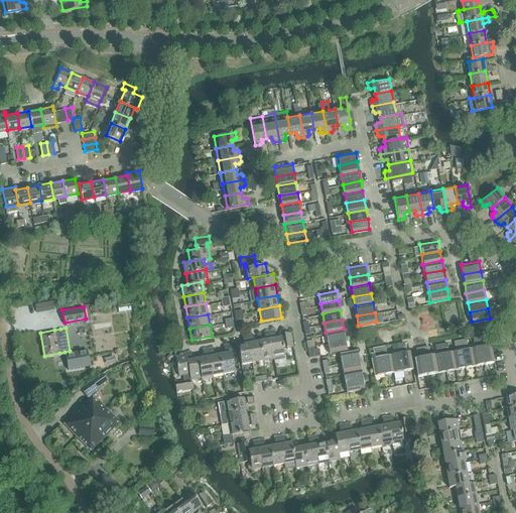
[(274,328),(269,329),(274,357),(285,355),(283,345),(286,344),(287,346),(293,344),(291,330),(284,332),(285,335),(282,336),(281,335),(276,336),(274,328)]
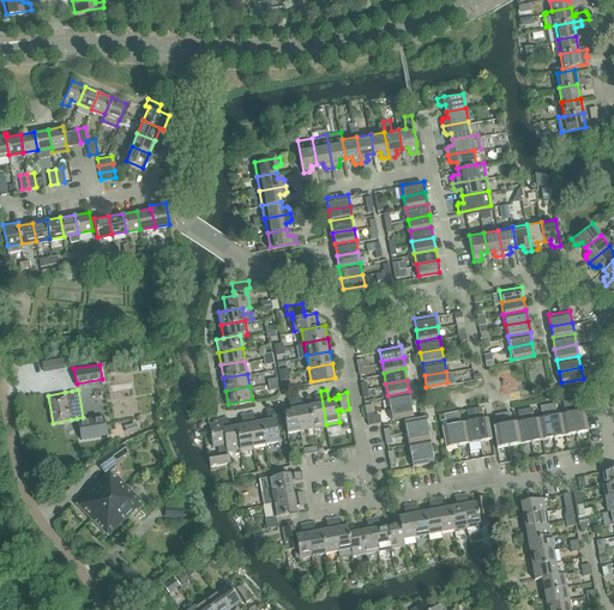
[(315,402),(309,403),(313,427),(326,424),(320,391),(313,392),(315,402)]
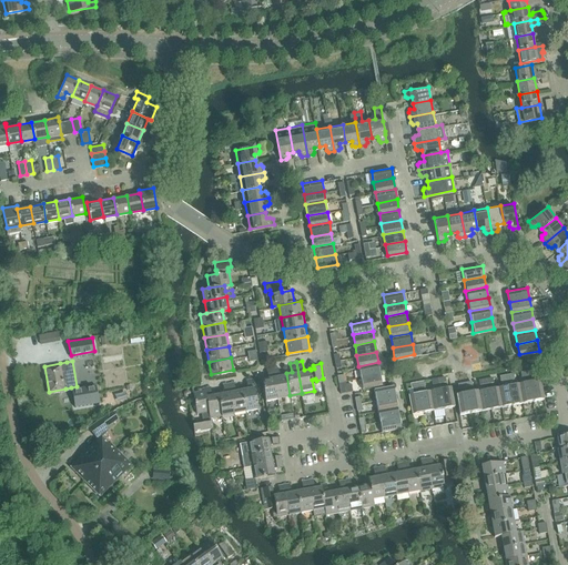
[(381,373),(378,362),(358,366),(361,376),(381,373)]
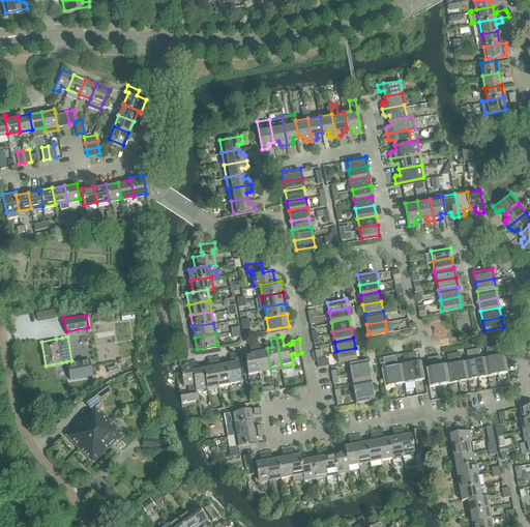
[(260,341),(254,342),(260,371),(270,369),(267,348),(261,349),(260,341)]
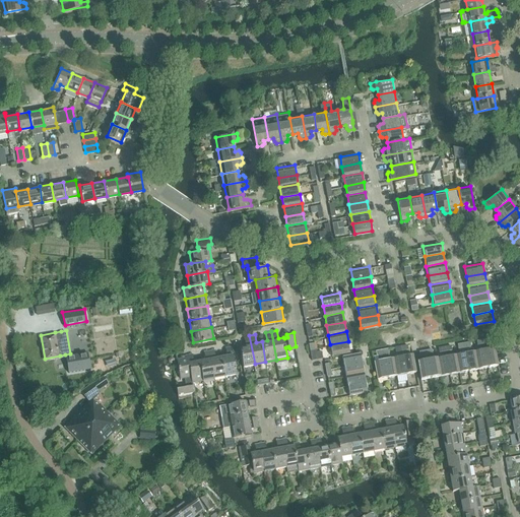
[(255,364),(249,335),(244,336),(246,344),(240,345),(243,366),(255,364)]
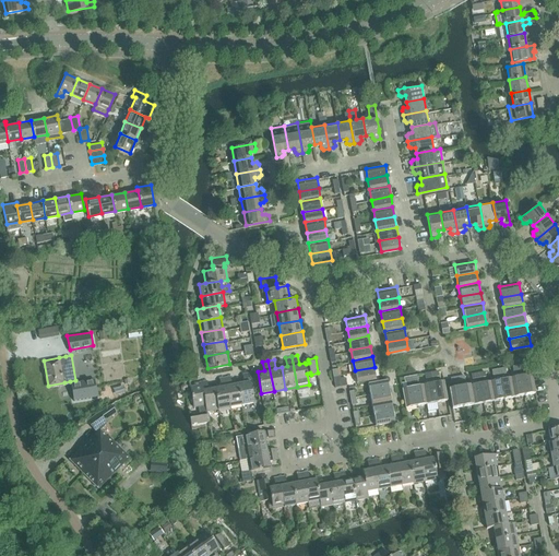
[(355,370),(357,381),(376,378),(375,367),(355,370)]
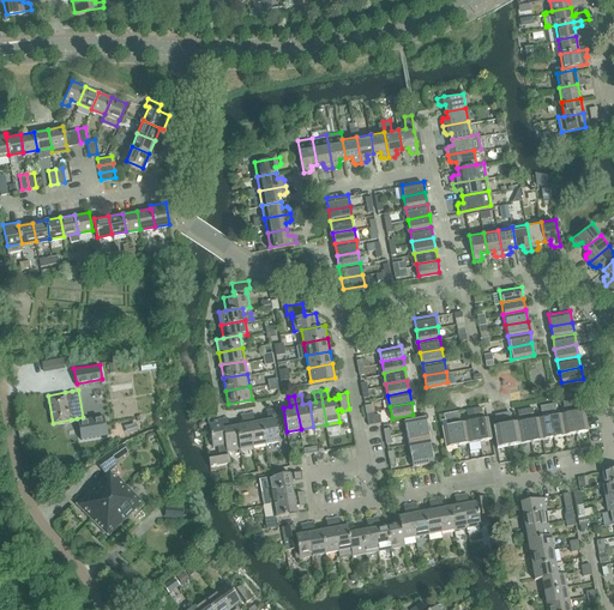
[(268,417),(262,418),(265,442),(280,440),(272,406),(266,408),(268,417)]
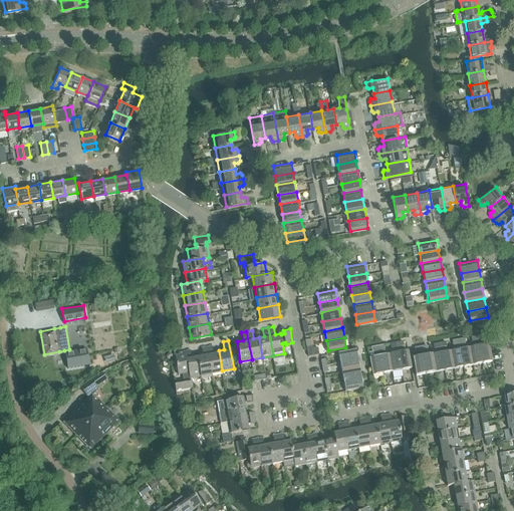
[(489,341),(479,343),(483,361),(492,359),(489,341)]
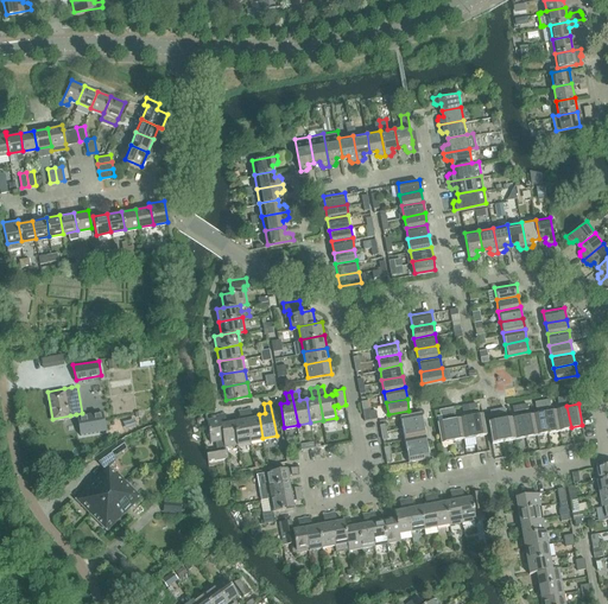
[(453,439),(464,437),(460,415),(455,417),(455,415),(456,415),(454,405),(447,406),(453,439)]
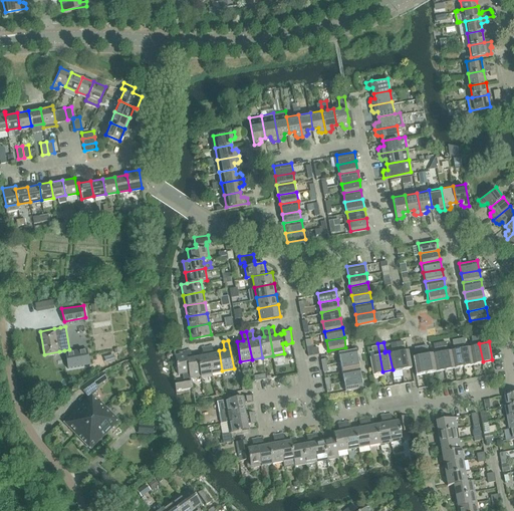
[(212,343),(207,344),(212,372),(222,370),(219,350),(213,351),(212,343)]
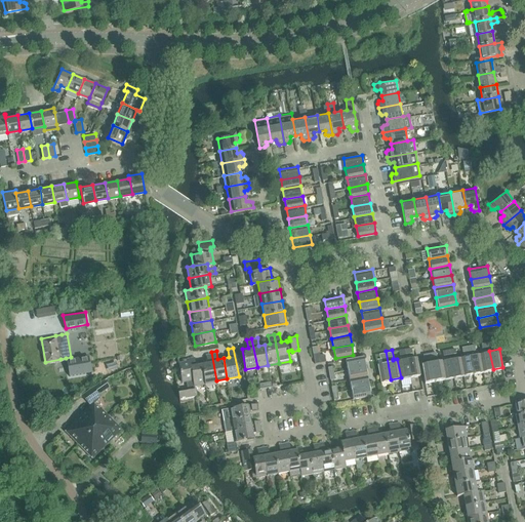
[(391,379),(386,351),(379,353),(380,357),(381,357),(382,362),(377,363),(380,382),(391,379)]
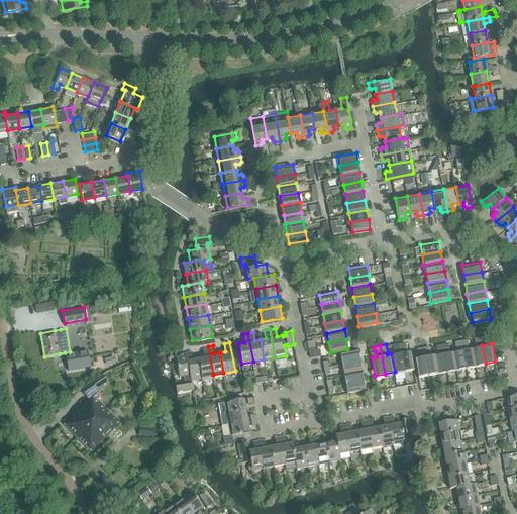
[(473,347),(476,365),(486,364),(482,345),(473,347)]
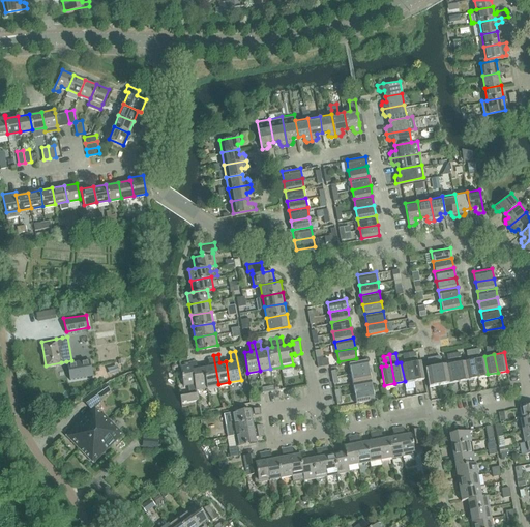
[(209,364),(204,366),(207,386),(218,384),(213,355),(207,356),(209,364)]
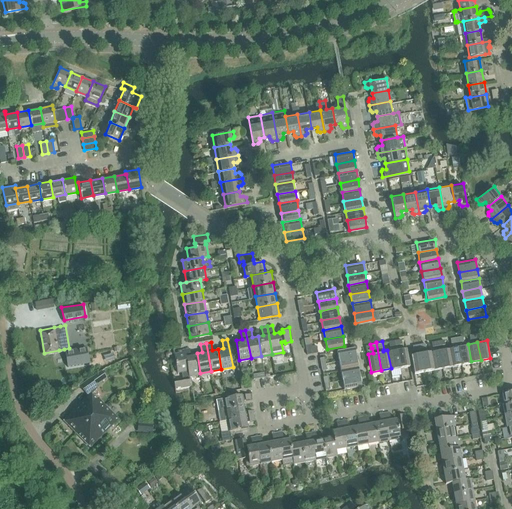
[(468,344),(458,345),(462,363),(471,361),(468,344)]
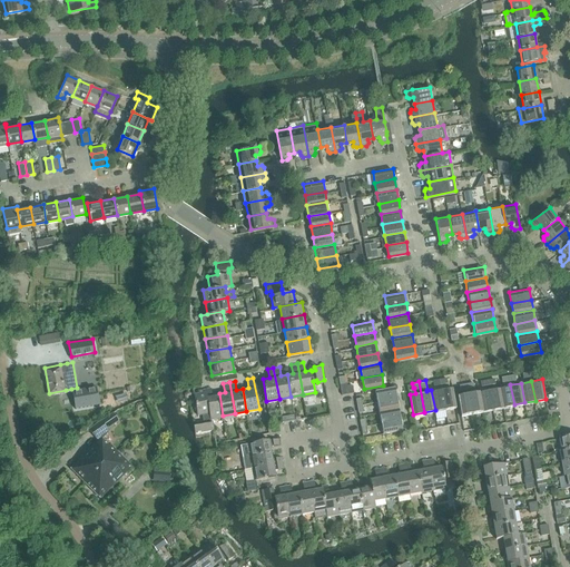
[(96,384),(77,388),(71,389),(75,407),(99,402),(96,384)]
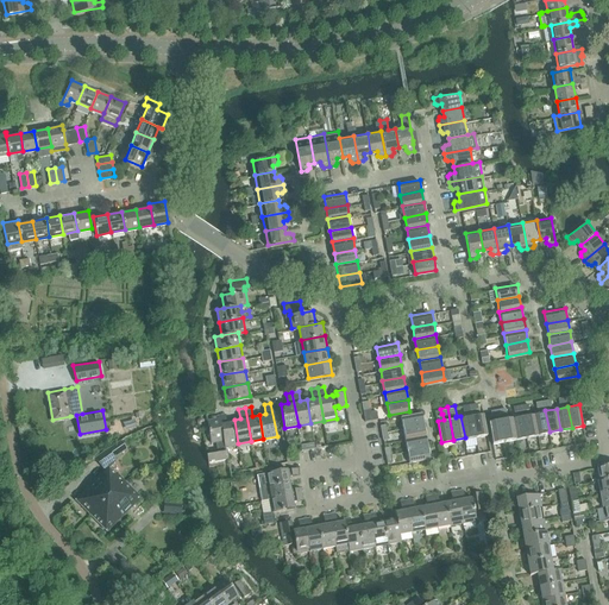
[(545,410),(534,413),(538,434),(550,432),(545,410)]
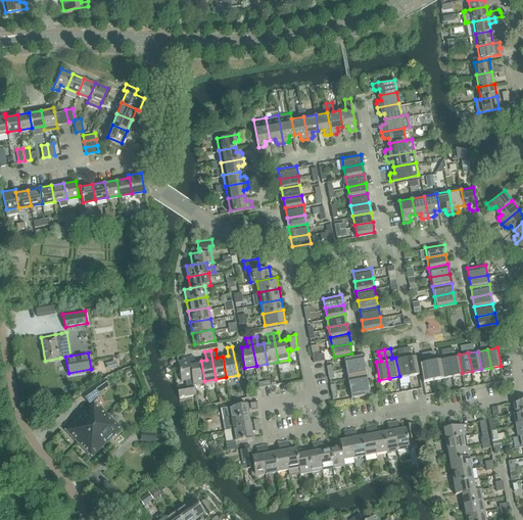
[(195,362),(194,353),(188,355),(194,383),(204,381),(201,361),(195,362)]
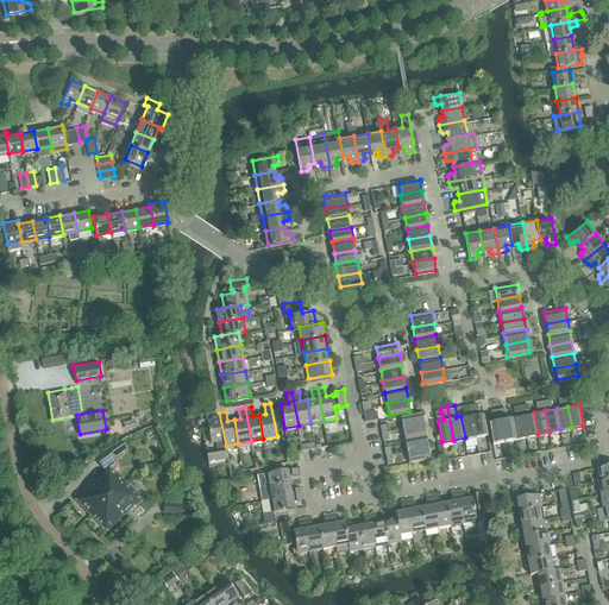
[(401,415),(403,427),(424,423),(422,411),(401,415)]
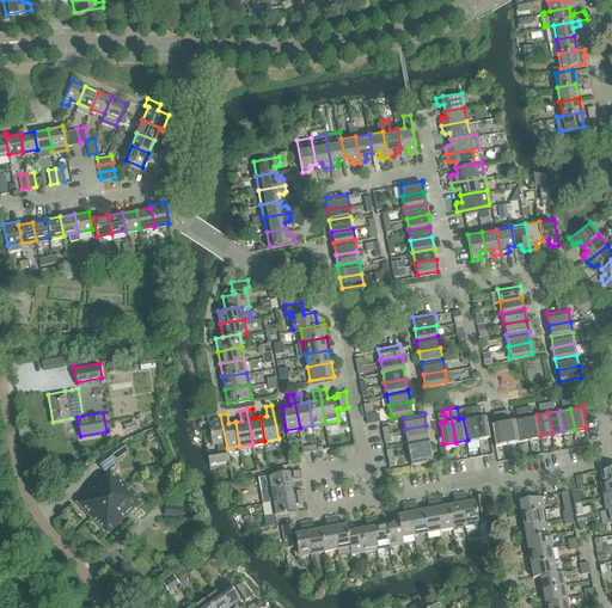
[(230,459),(220,415),(213,416),(213,419),(208,421),(212,443),(218,442),(220,453),(208,455),(210,462),(230,459)]
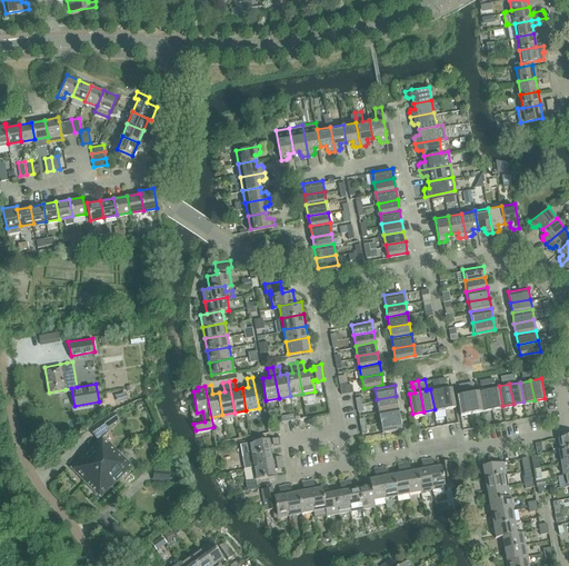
[(451,386),(441,387),(445,407),(456,405),(451,386)]
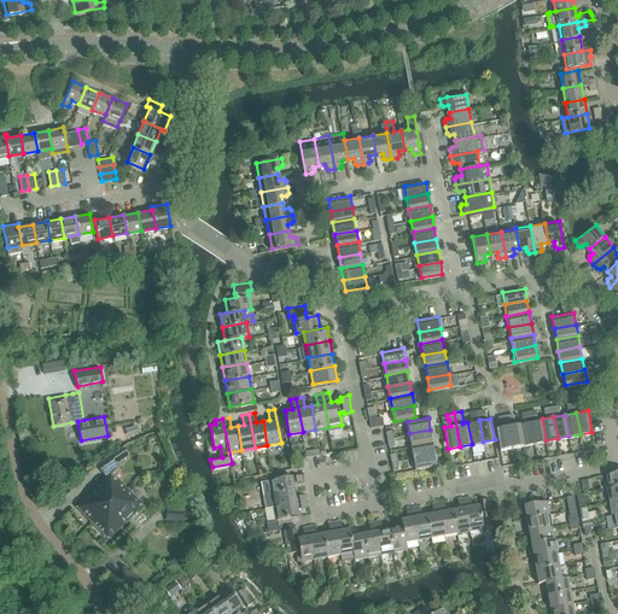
[(542,419),(530,421),(535,443),(546,440),(542,419)]
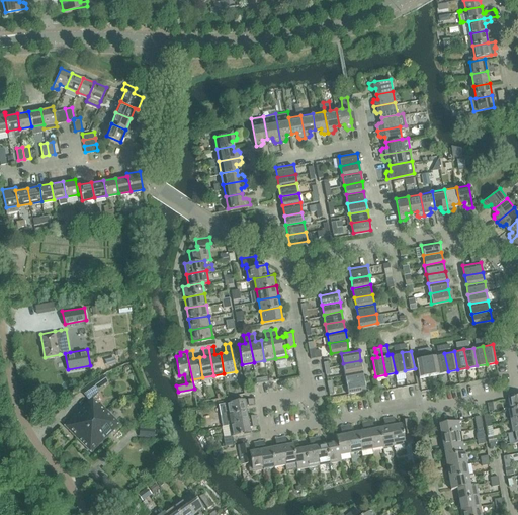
[(405,370),(402,352),(392,354),(396,372),(405,370)]
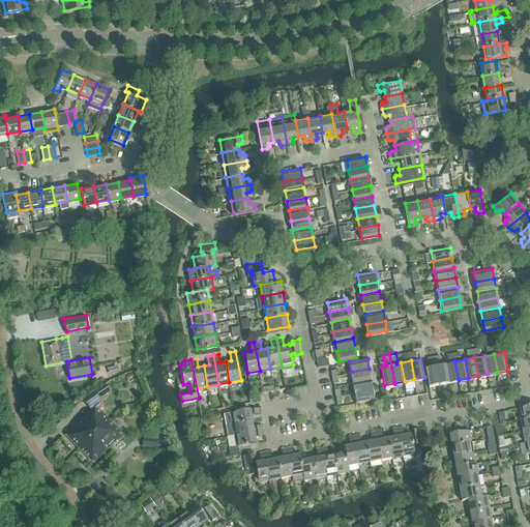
[(454,361),(445,363),(448,381),(459,380),(454,361)]
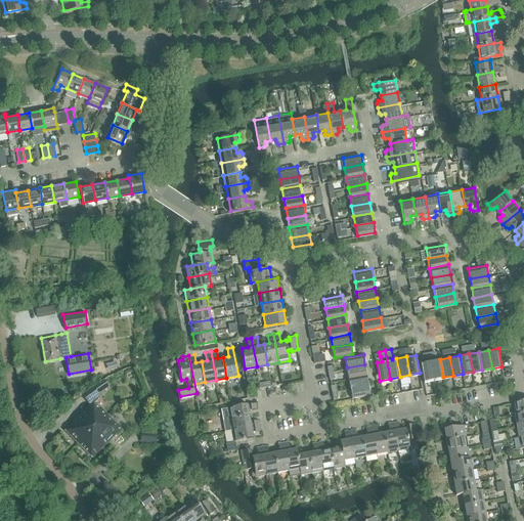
[(440,359),(431,360),(434,379),(443,377),(440,359)]
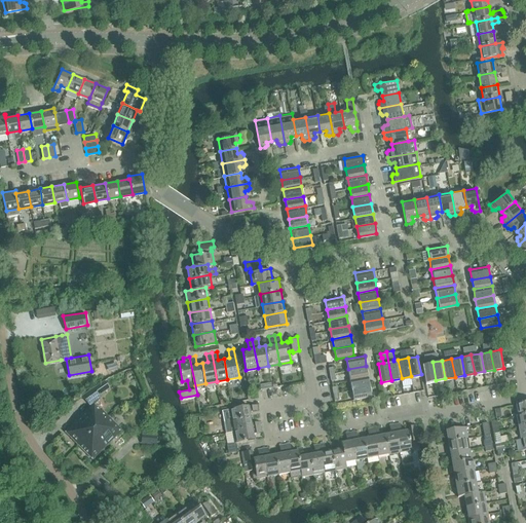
[(436,380),(433,362),(422,364),(425,382),(436,380)]
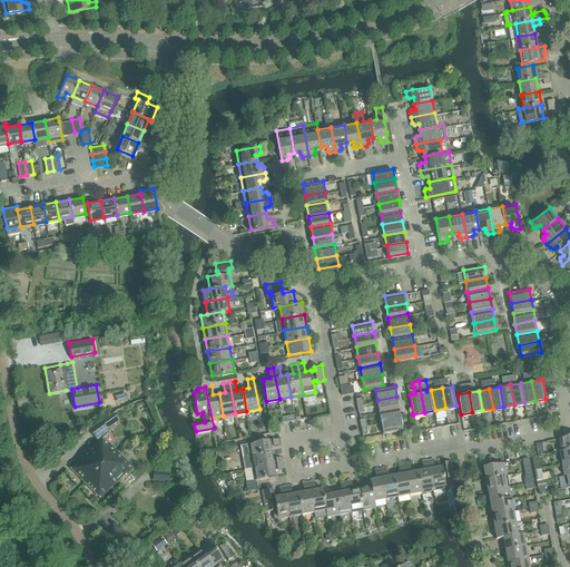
[(396,397),(377,400),(379,410),(399,407),(396,397)]
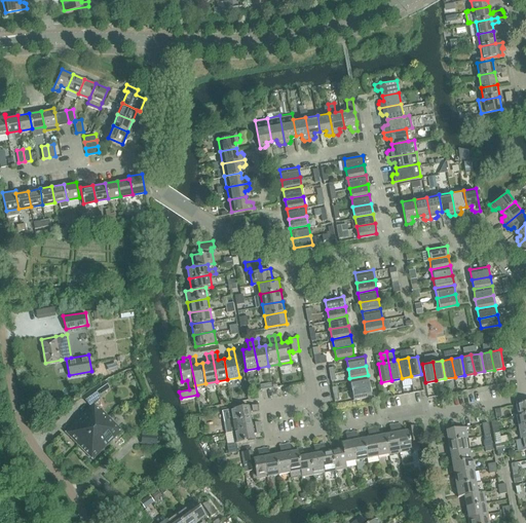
[(370,385),(368,375),(349,378),(351,388),(370,385)]
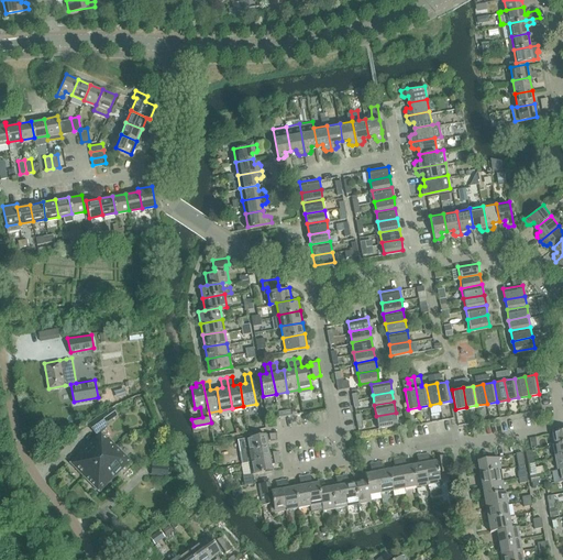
[(109,437),(108,438),(100,430),(107,424),(106,421),(117,414),(111,406),(87,423),(96,432),(96,431),(97,434),(70,461),(85,475),(116,445),(109,437)]
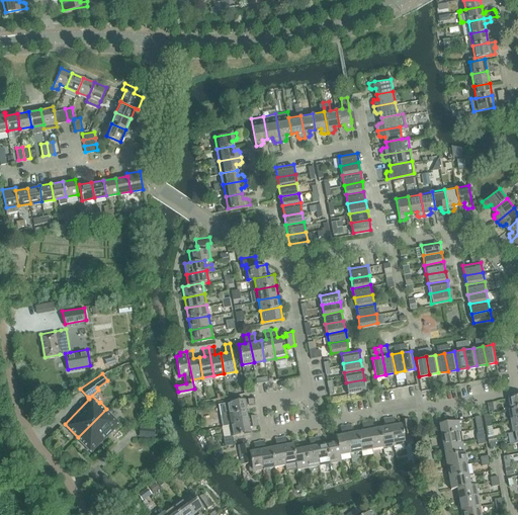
[(364,379),(346,382),(348,393),(366,390),(364,379)]
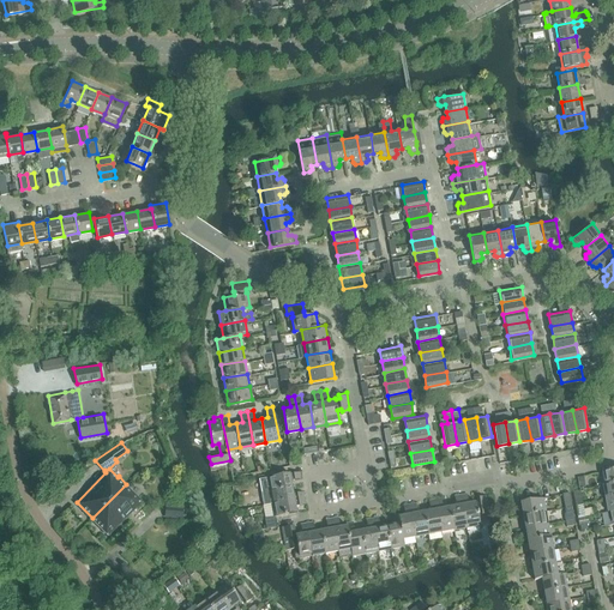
[(613,467),(601,470),(603,484),(613,482),(613,467)]
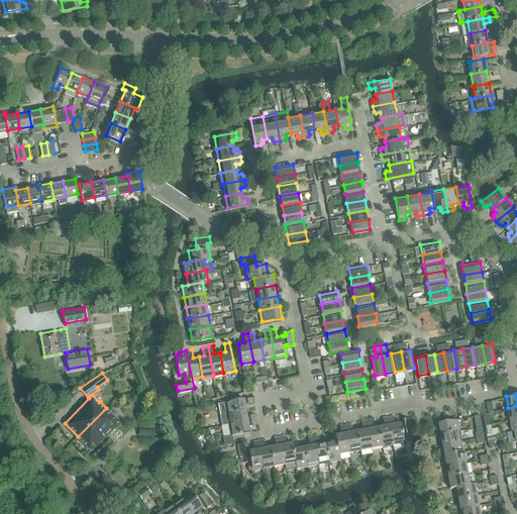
[(224,401),(226,412),(246,408),(245,403),(253,401),(252,396),(224,401)]
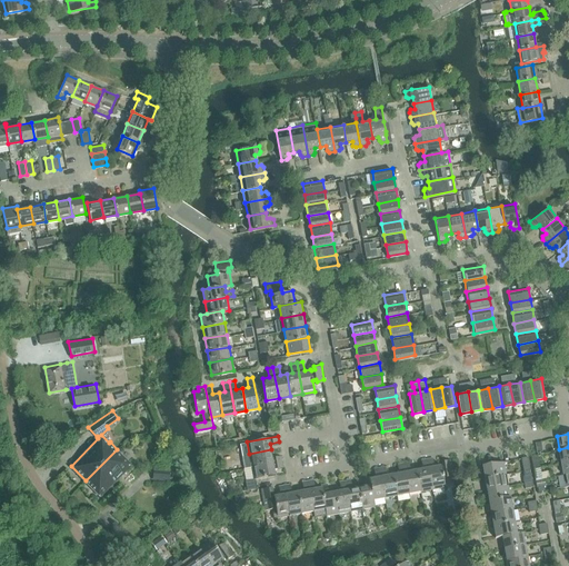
[(568,447),(559,449),(561,460),(568,459),(568,447)]
